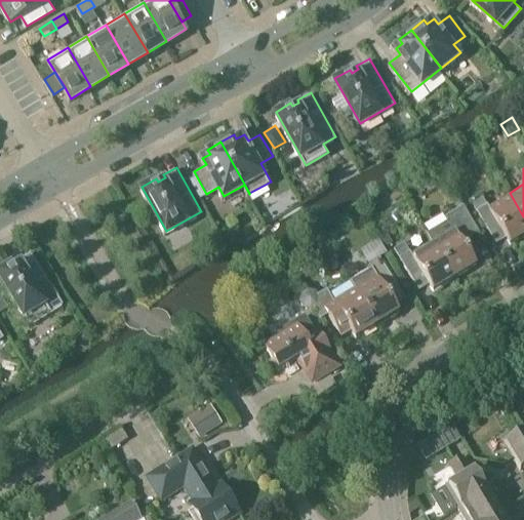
[(523,216),(510,193),(489,205),(487,201),(486,202),(481,193),(470,199),(493,238),(504,232),(510,242),(523,233),(523,216)]
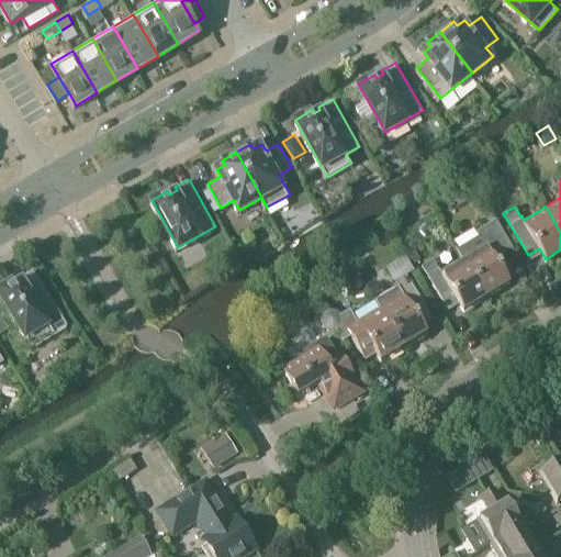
[(479,234),(457,247),(485,294),(508,280),(501,269),(508,265),(502,253),(513,246),(496,219),(477,230),(479,234)]
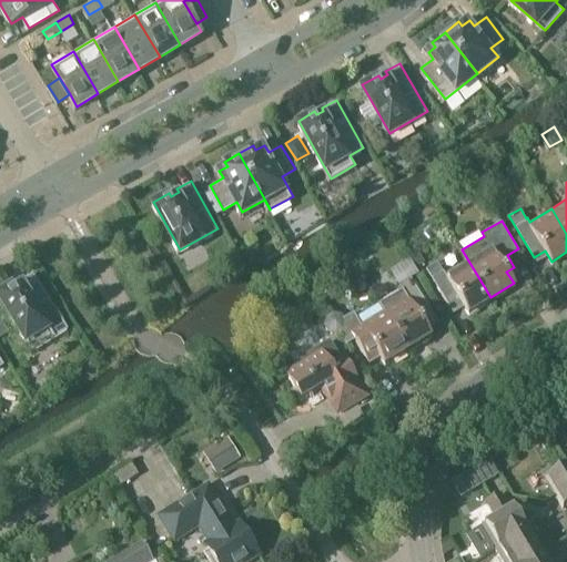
[(416,264),(425,258),(418,247),(409,254),(411,256),(416,264)]
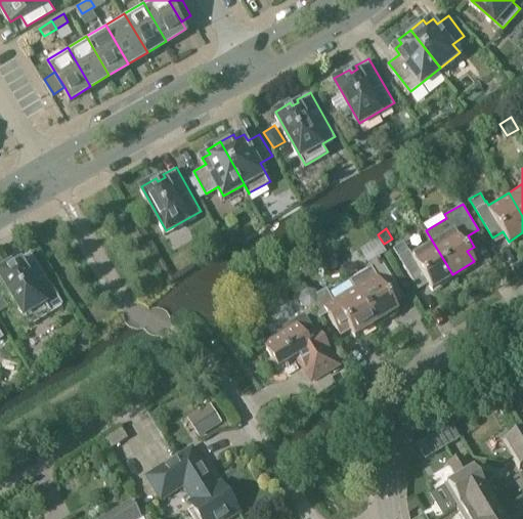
[(452,274),(426,230),(431,240),(409,252),(402,240),(392,246),(413,283),(424,276),(430,288),(452,274)]
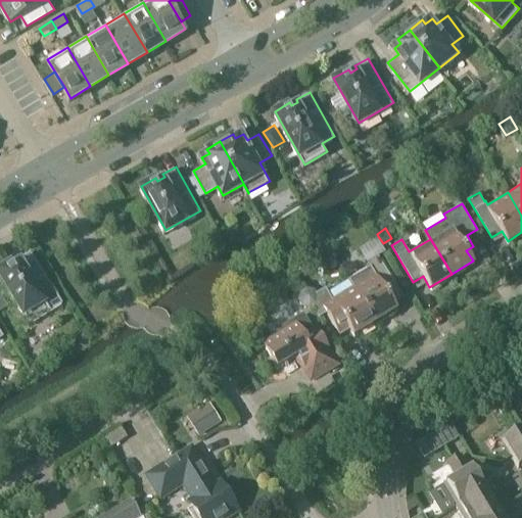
[(227,244),(221,232),(208,239),(215,250),(227,244)]
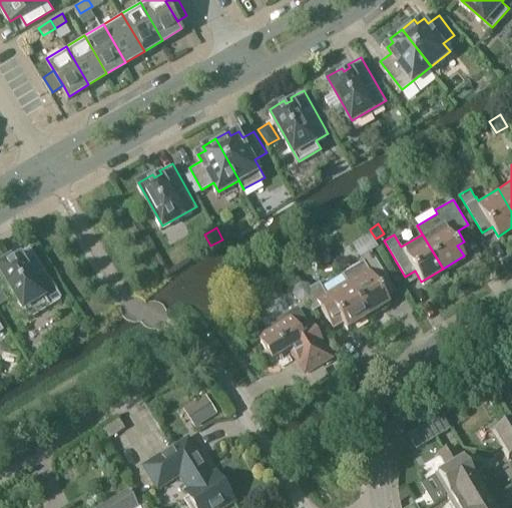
[(12,256),(0,263),(0,268),(29,316),(63,296),(31,244),(19,251),(20,255),(14,259),(12,256)]
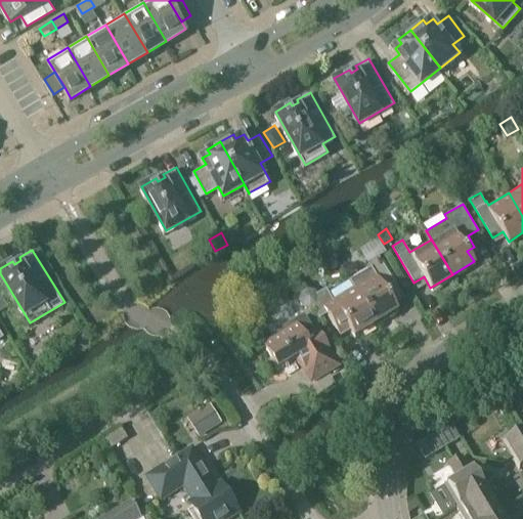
[(368,260),(372,265),(349,277),(354,286),(376,320),(397,308),(391,298),(400,292),(378,254),(368,260)]
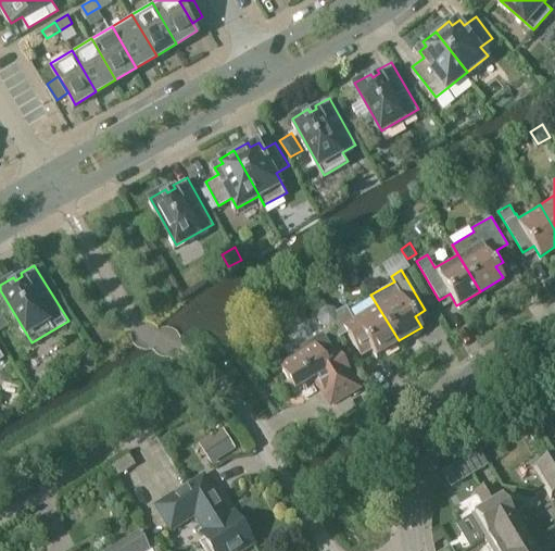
[(399,340),(376,303),(354,316),(345,303),(327,314),(339,334),(347,329),(356,346),(367,339),(376,354),(399,340)]
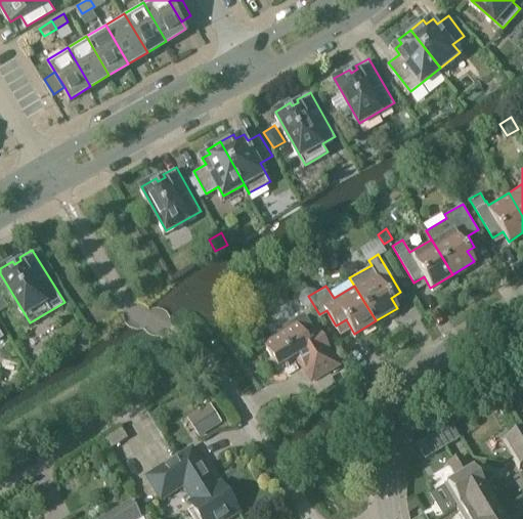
[(0,308),(9,304),(0,289),(0,308)]
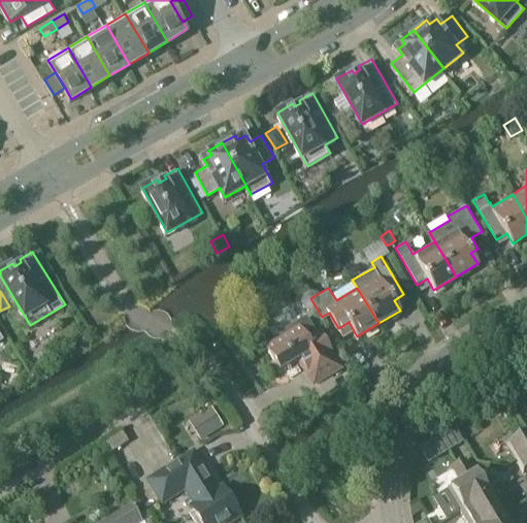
[(341,364),(319,327),(316,329),(305,313),(281,328),(284,332),(265,344),(280,367),(298,357),(301,361),(302,362),(306,362),(317,380),(341,364)]
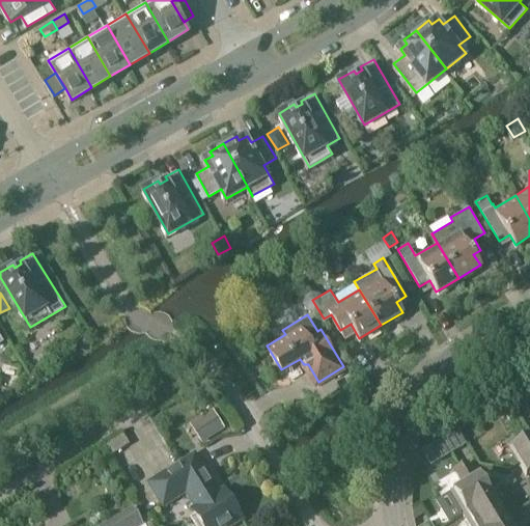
[(84,349),(93,342),(85,330),(76,336),(84,349)]
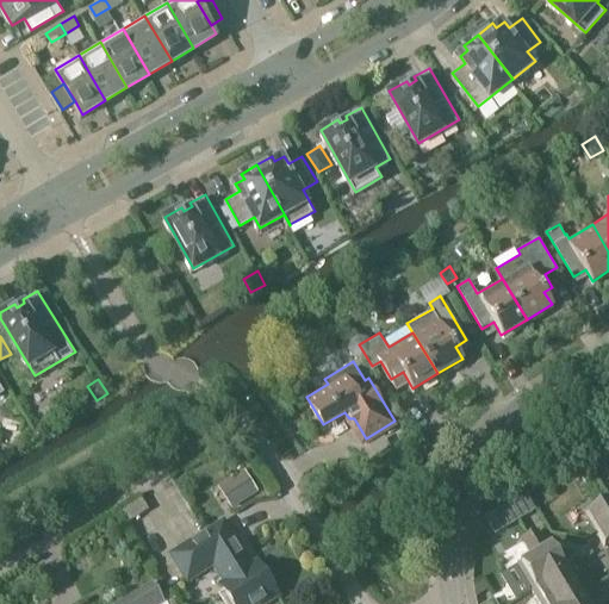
[(603,464),(608,459),(608,446),(597,453),(603,464)]
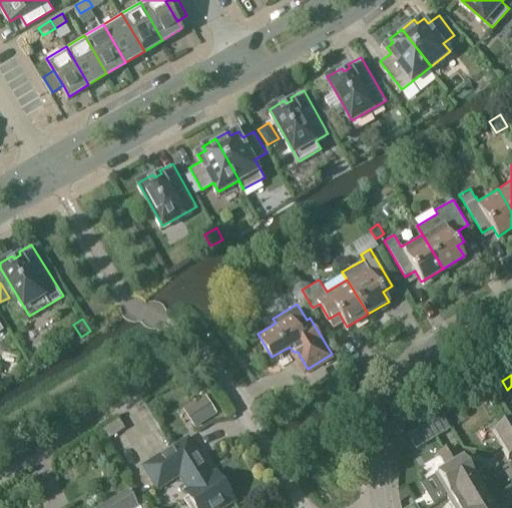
[(500,398),(493,386),(483,391),(491,403),(500,398)]
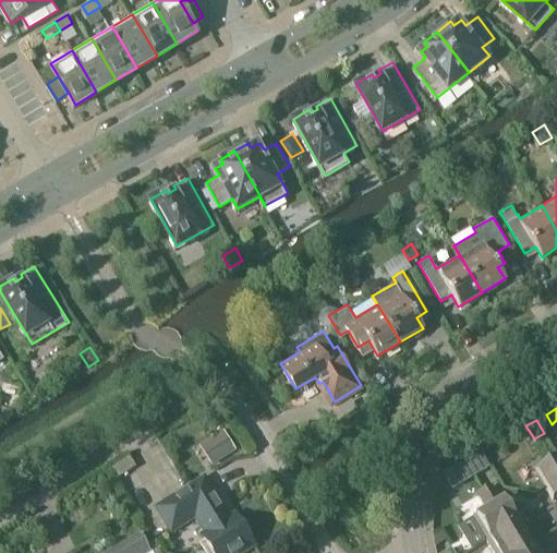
[(223,427),(215,432),(228,453),(237,447),(223,427)]
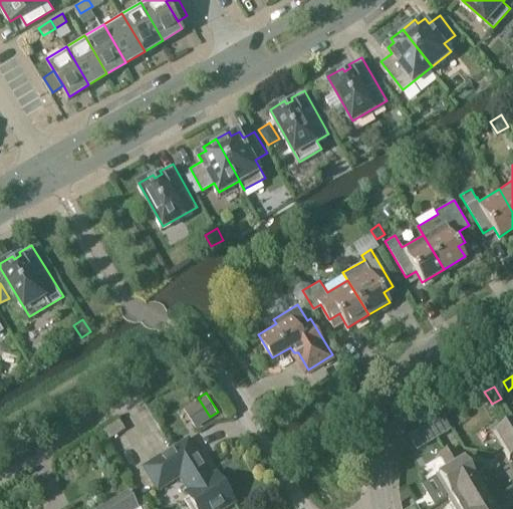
[(452,427),(444,413),(410,433),(418,447),(452,427)]
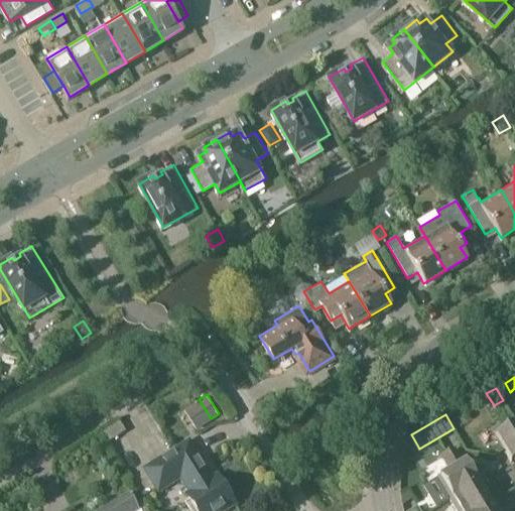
[(514,417),(493,430),(510,460),(514,457),(514,417)]
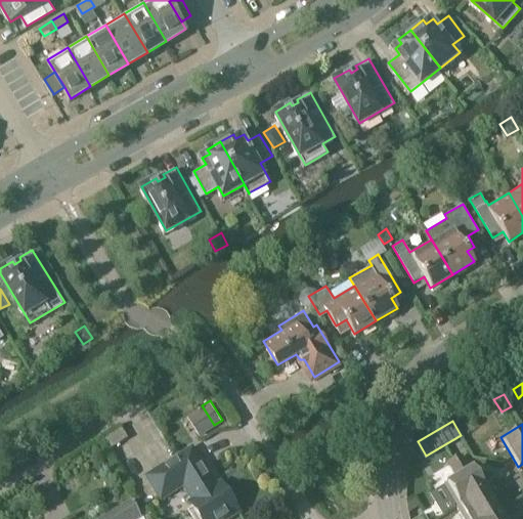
[(104,437),(110,445),(128,435),(123,426),(104,437)]
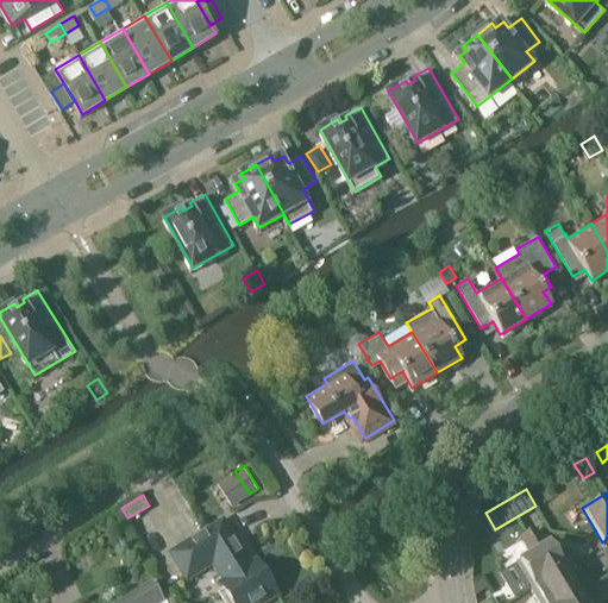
[(256,602),(276,591),(256,558),(246,564),(242,557),(245,554),(221,517),(169,551),(186,577),(212,560),(224,579),(220,582),(233,602),(256,602)]
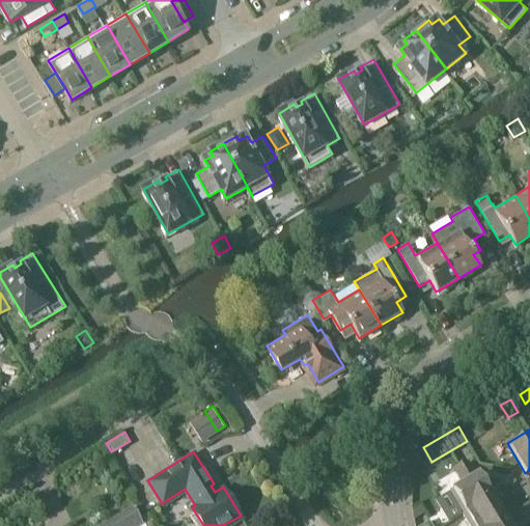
[(462,511),(491,493),(478,471),(475,473),(466,459),(451,467),(461,481),(448,490),(462,511)]
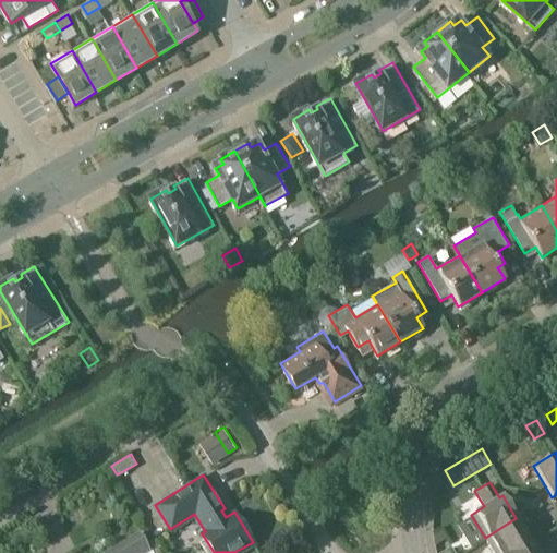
[(519,516),(516,518),(485,538),(494,552),(509,552),(533,539),(519,516)]
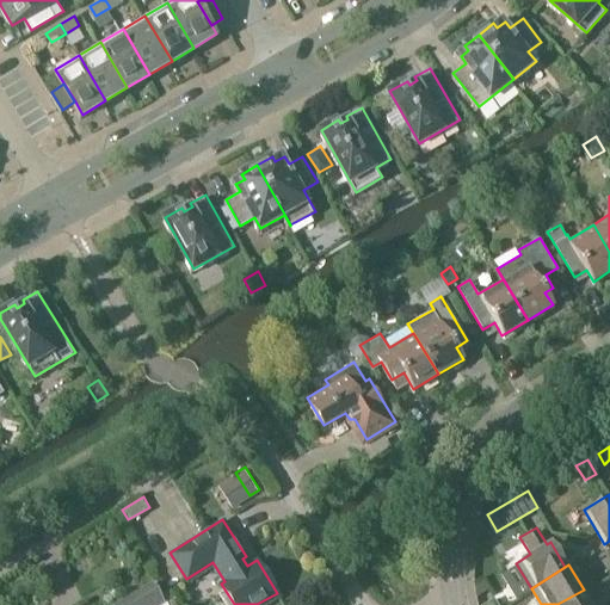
[(152,582),(115,604),(165,604),(161,598),(152,582)]
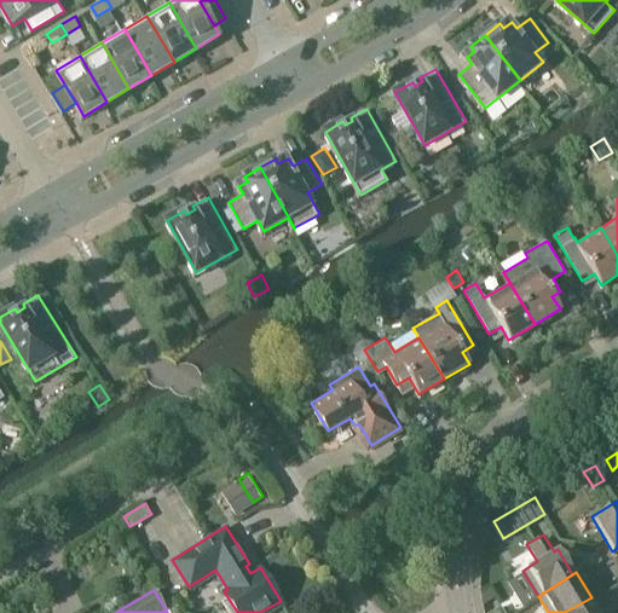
[(600,612),(591,597),(565,612),(600,612)]
